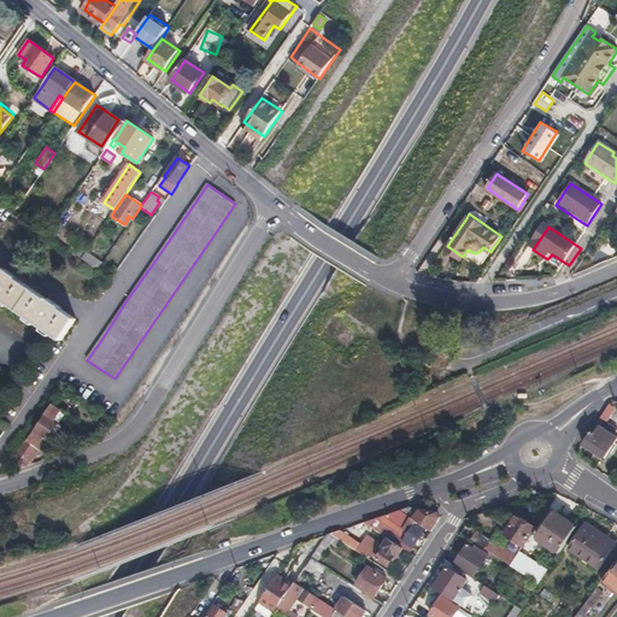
[(527,268),(535,251),(527,247),(518,263),(527,268)]
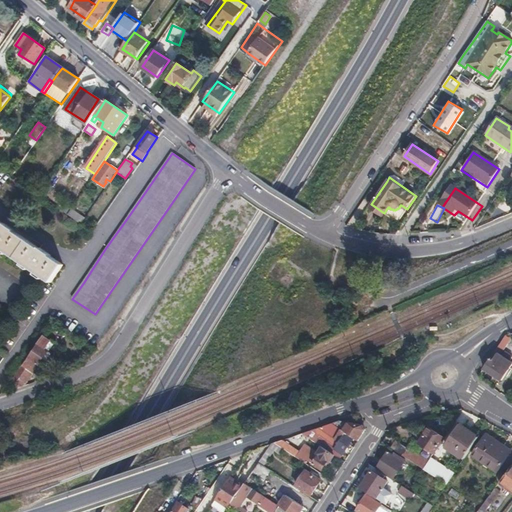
[(72,208),(68,215),(80,224),(85,217),(72,208)]
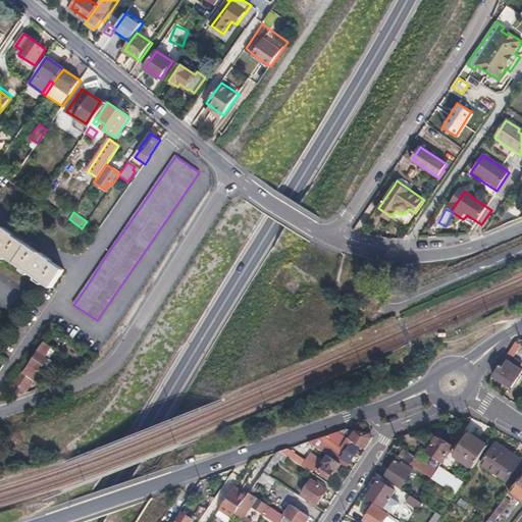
[(0,225),(0,253),(2,255),(52,289),(64,270),(51,261),(52,260),(41,253),(40,254),(14,237),(15,235),(4,227),(3,228),(0,225)]
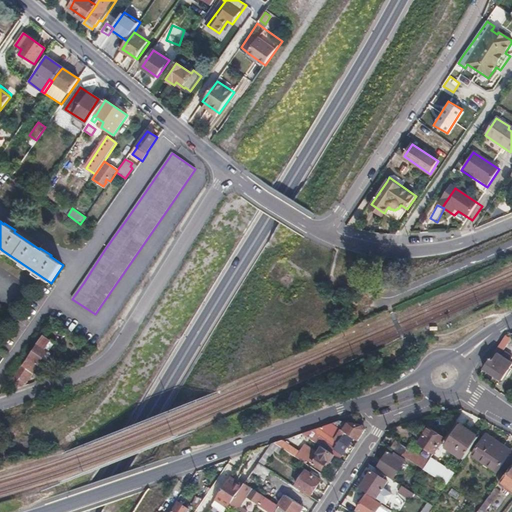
[(506,335),(484,369),(502,380),(511,364),(511,362),(501,355),(511,339),(506,335)]
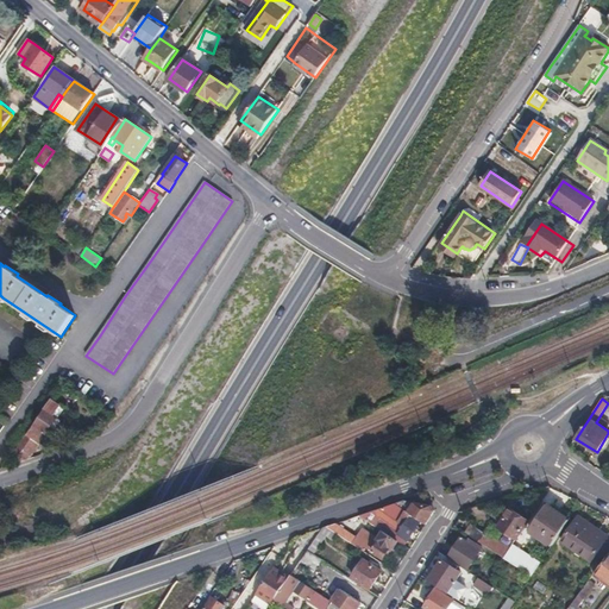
[(11,457),(19,462),(30,458),(58,418),(46,409),(36,424),(35,424),(11,457)]
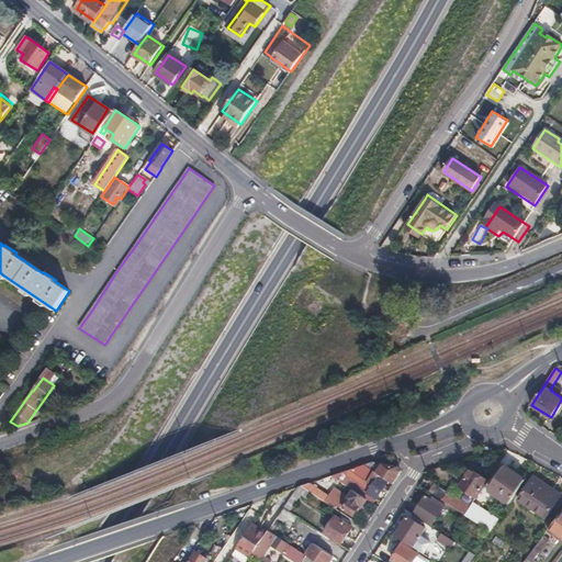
[(384,489),(390,491),(402,471),(401,467),(372,462),(364,464),(374,471),(369,481),(373,484),(368,494),(377,499),(384,489)]
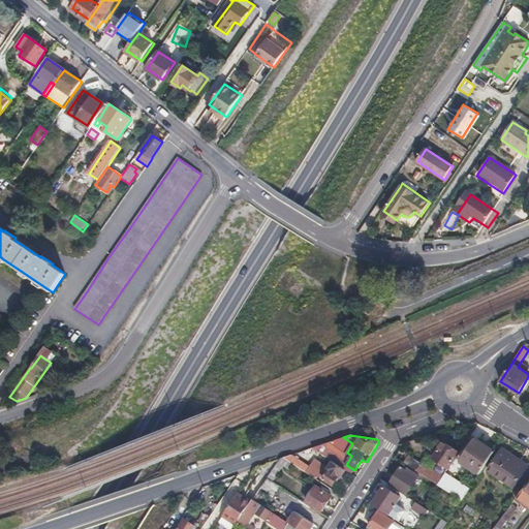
[(322,444),(312,448),(333,462),(347,470),(352,474),(354,470),(346,465),(351,456),(347,453),(352,443),(343,437),(336,439),(331,441),(322,444)]
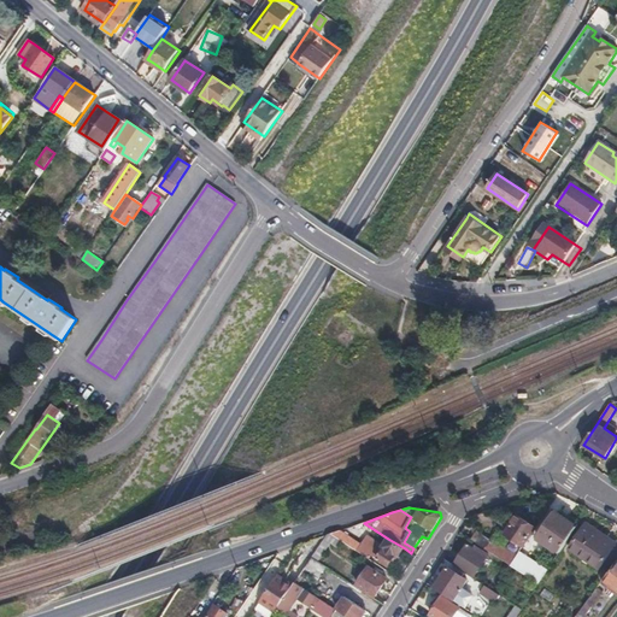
[(540,536),(560,552),(577,528),(554,513),(540,536)]
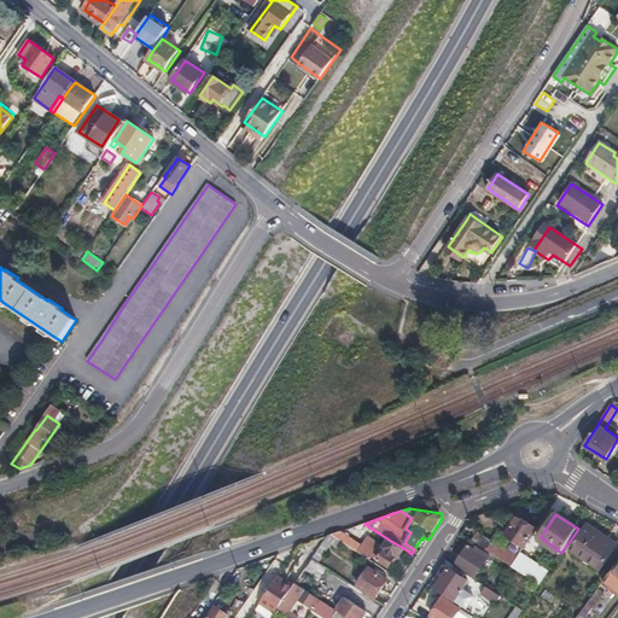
[(525,547),(537,529),(519,517),(507,535),(525,547)]
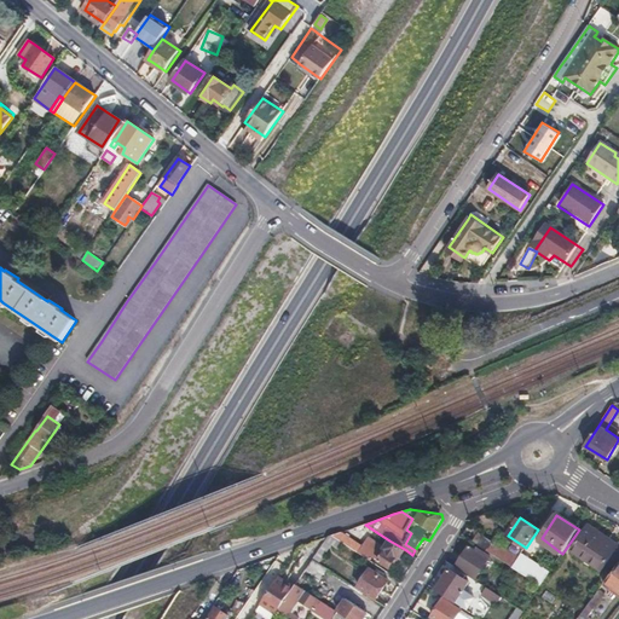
[(590,526),(573,551),(602,570),(618,544),(590,526)]
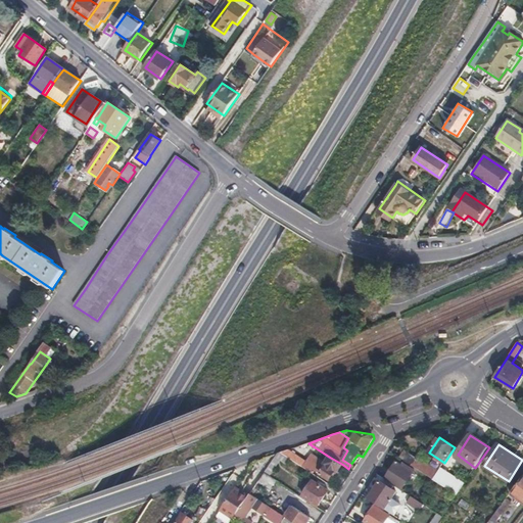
[(289,449),(282,453),(290,458),(313,473),(316,468),(317,469),(321,464),(311,457),(306,462),(289,449)]
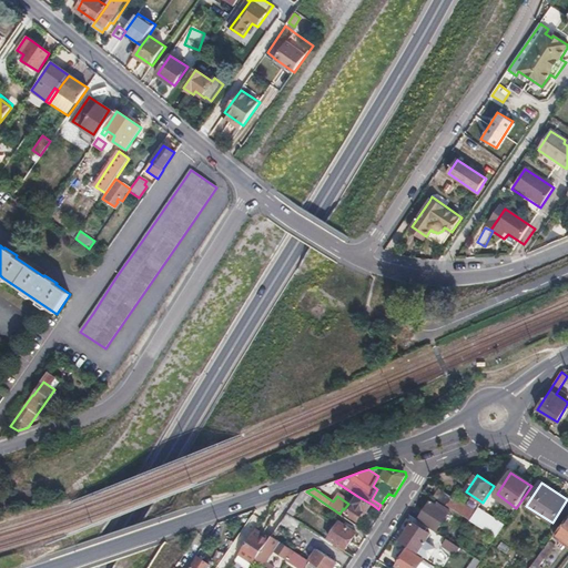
[(439,489),(434,497),(447,506),(453,497),(439,489)]
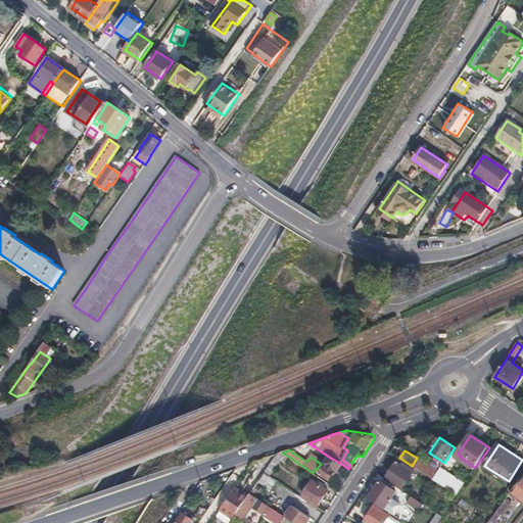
[(282,453),(277,455),(276,457),(280,460),(286,464),(290,458),(282,453)]
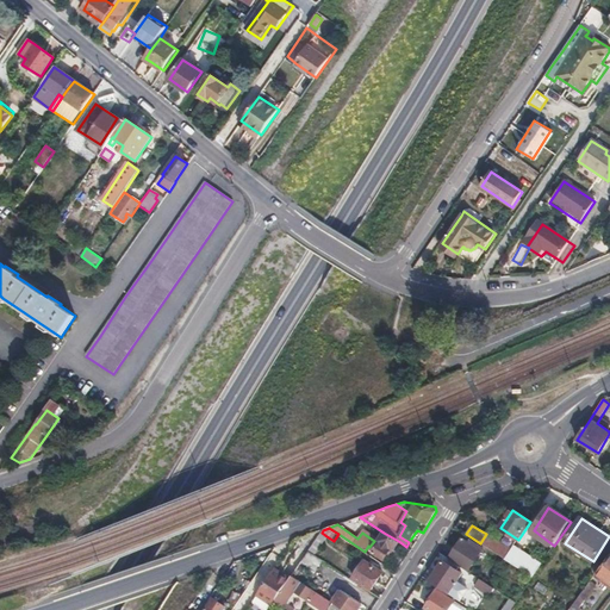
[(327,536),(322,533),(309,551),(315,554),(327,536)]
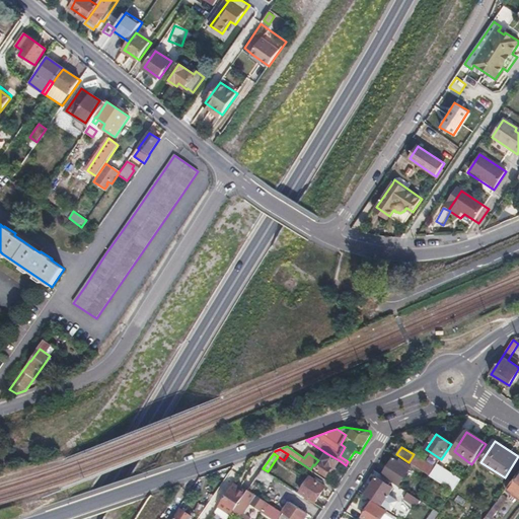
[(341,461),(326,453),(321,461),(323,463),(319,470),(327,476),(332,468),(335,470),(341,461)]
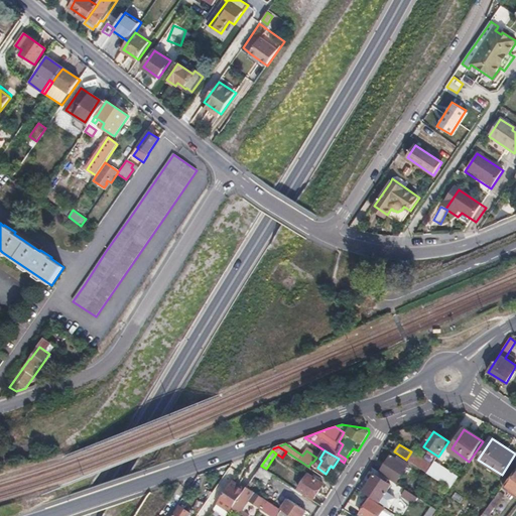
[(391,457),(383,471),(397,482),(408,465),(399,459),(398,462),(391,457)]
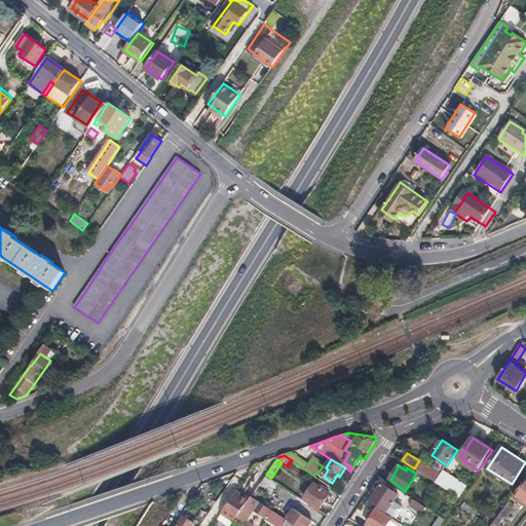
[(428,478),(436,483),(441,475),(434,470),(428,478)]
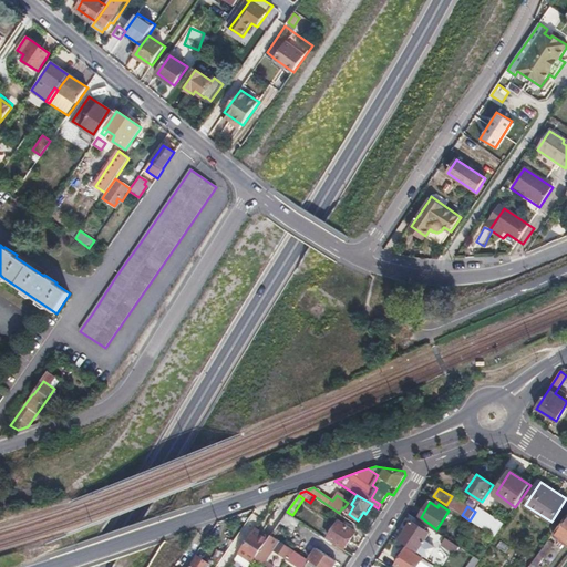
[(470,521),(496,537),(504,524),(478,507),(475,512),(470,521)]
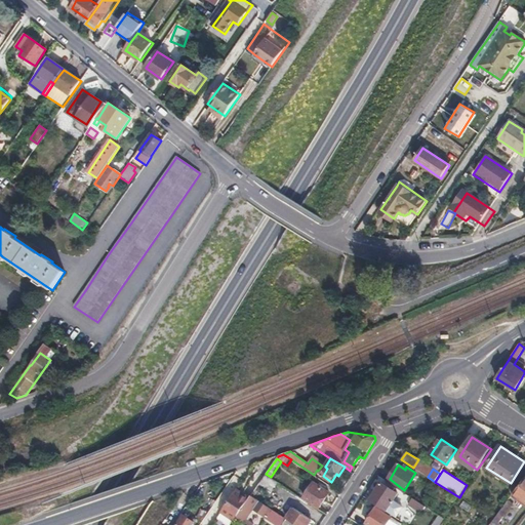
[(271,477),(266,474),(254,491),(260,495),(267,487),(273,491),(278,483),(271,477)]
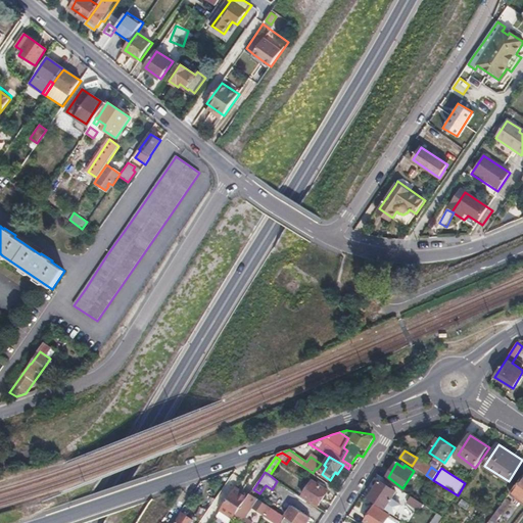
[(293,489),(302,495),(313,480),(303,474),(293,489)]
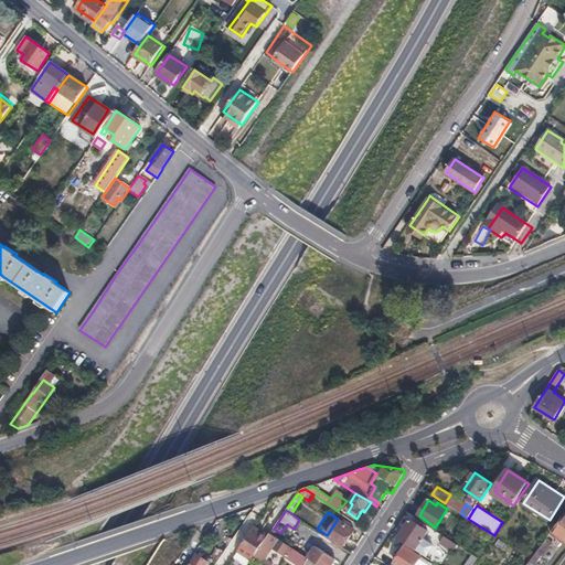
[(564,514),(551,534),(532,558),(537,563),(557,536),(564,541),(564,514)]
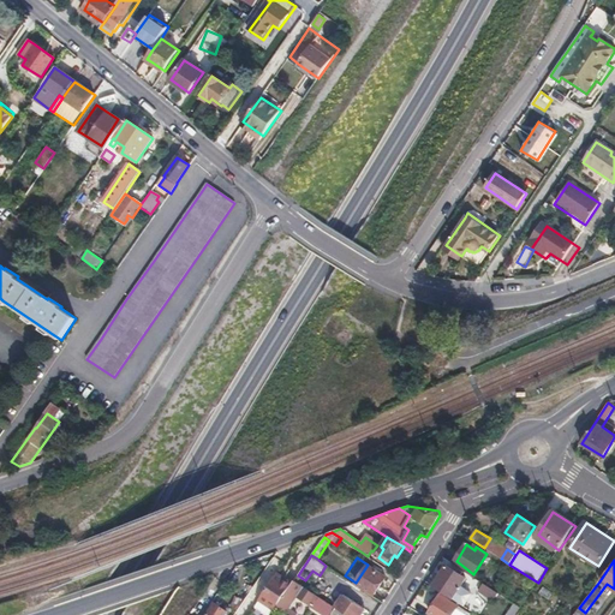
[(368,566),(357,583),(375,595),(386,577),(368,566)]
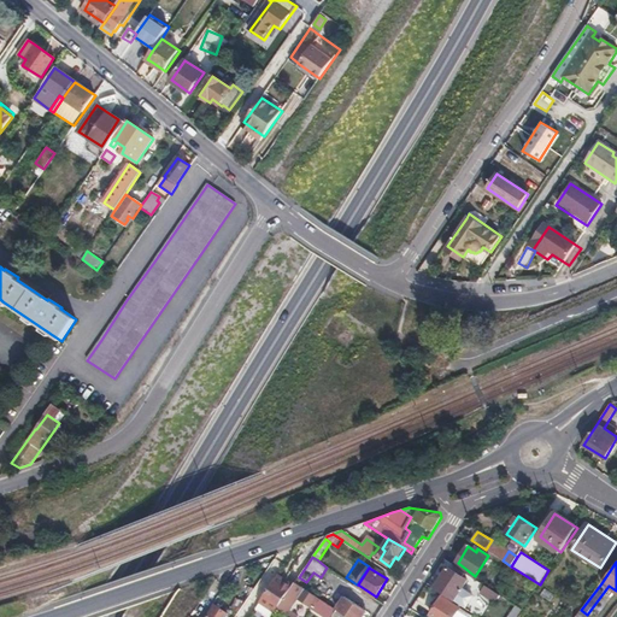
[(450,569),(438,587),(466,606),(472,597),(463,589),(468,581),(450,569)]
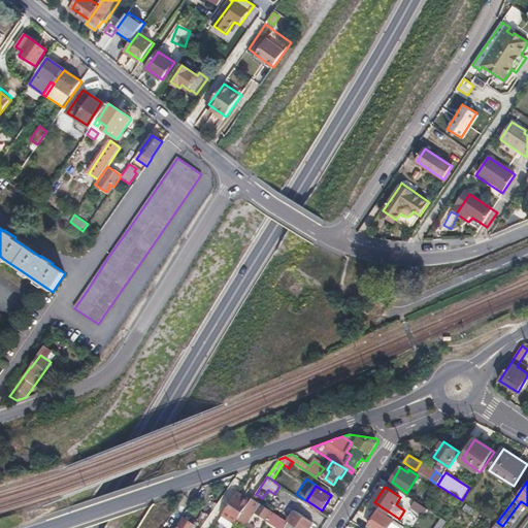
[(249,503),(237,494),(223,516),(235,524),(238,520),(249,503)]
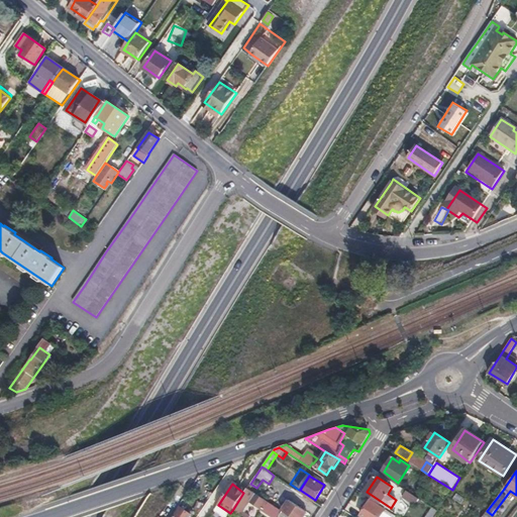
[(247,488),(243,493),(233,509),(245,516),(249,516),(250,516),(242,510),(249,500),(261,507),(262,505),(265,507),(264,509),(272,515),(274,516),(293,516),(283,511),(247,488)]
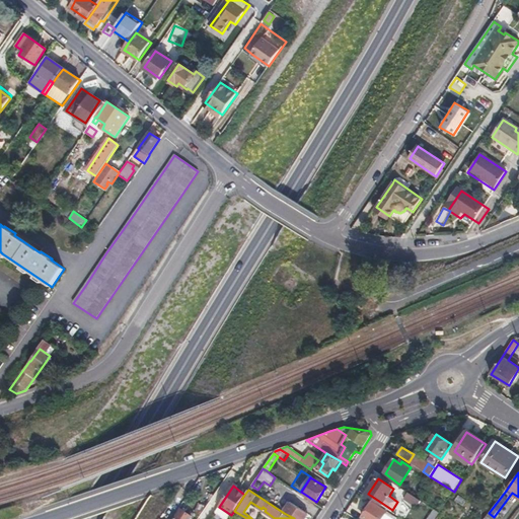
[(417,498),(409,493),(405,499),(413,504),(417,498)]
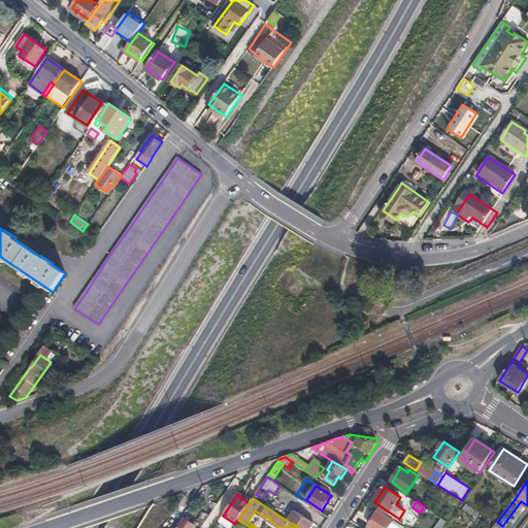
[(289,522),(299,527),(309,527),(314,522),(296,510),(289,522)]
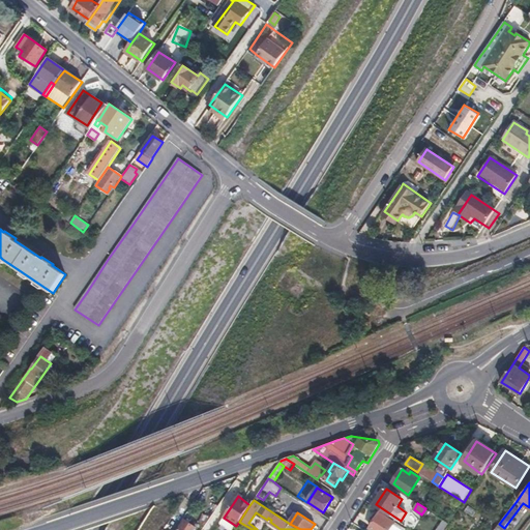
[(381,513),(372,528),(374,529),(389,529),(394,523),(381,513)]
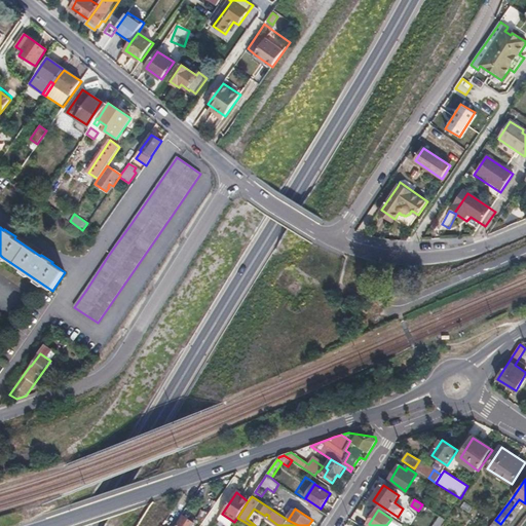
[(184,517),(177,525),(192,525),(194,524),(184,517)]
